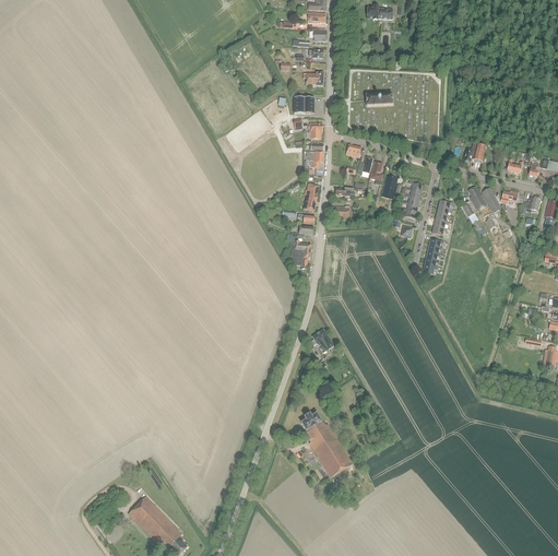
[(325,9),(325,0),(315,0),(315,1),(307,1),(307,8),(325,9)]
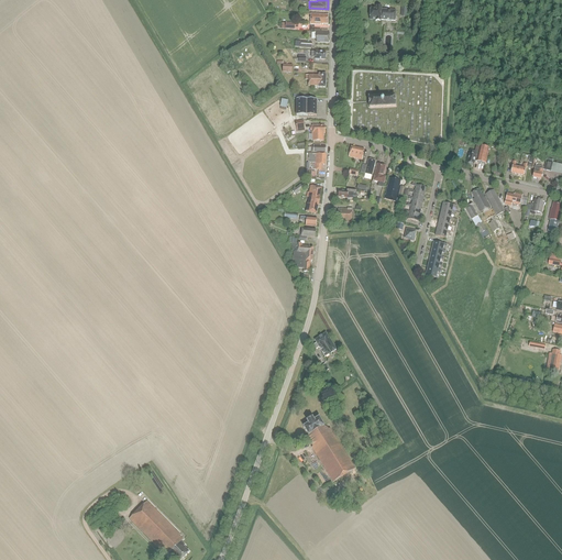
[(394,18),(395,8),(381,7),(381,3),(375,3),(375,6),(370,6),(368,17),(374,17),(374,18),(379,18),(379,17),(394,18)]
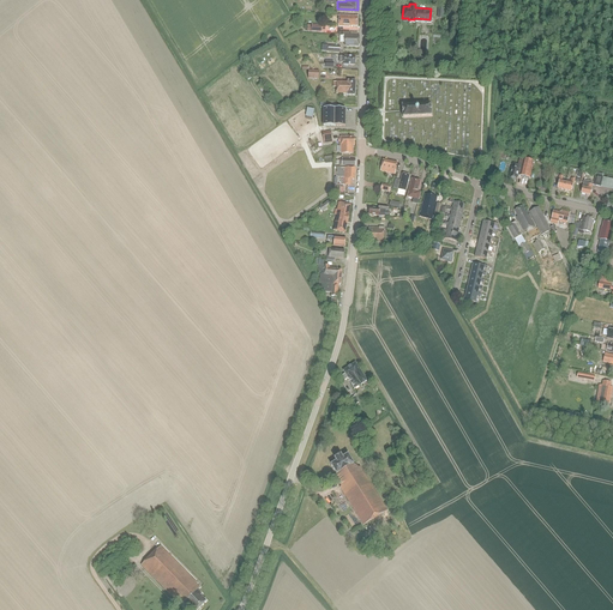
[(356,23),(358,13),(338,12),(337,23),(349,24),(349,23),(356,23)]
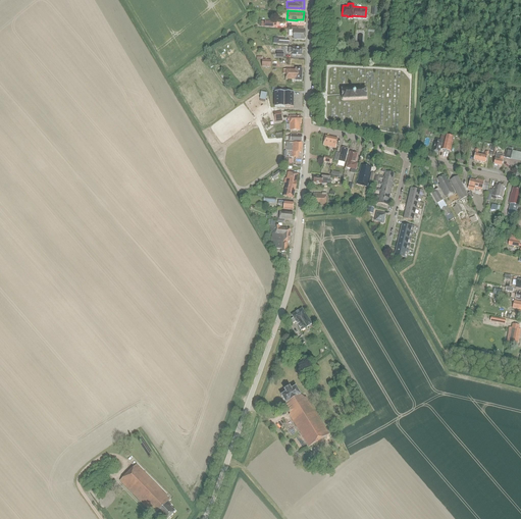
[(292,34),(292,37),(304,37),(304,28),(296,28),(293,28),(292,32),(292,34)]
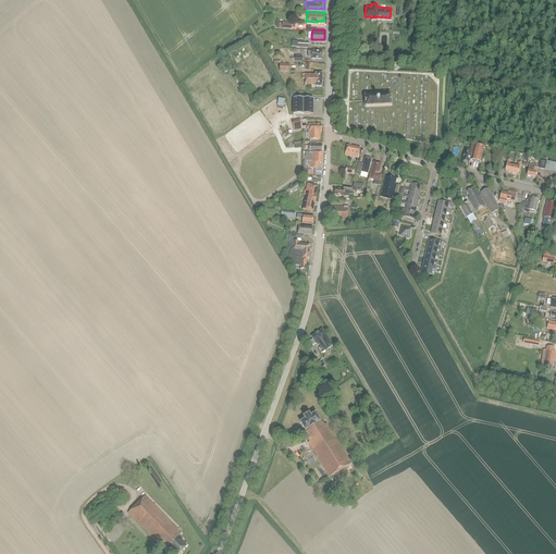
[(288,61),(279,60),(279,58),(273,57),(273,60),(279,61),(278,68),(287,69),(288,61)]
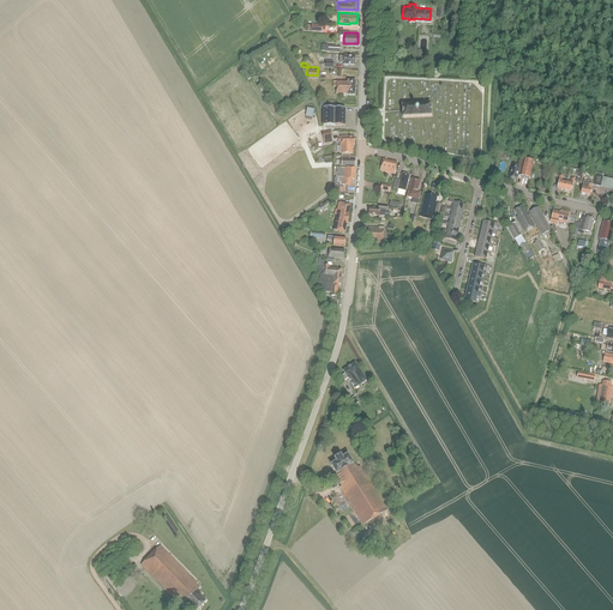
[(354,92),(355,78),(347,78),(347,79),(336,78),(336,79),(332,79),(332,84),(336,84),(336,90),(347,91),(347,92),(354,92)]
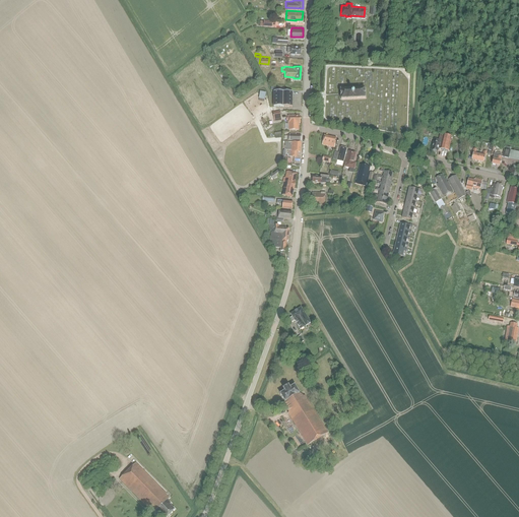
[(340,97),(365,95),(364,85),(353,85),(353,83),(350,83),(350,86),(339,86),(340,97)]
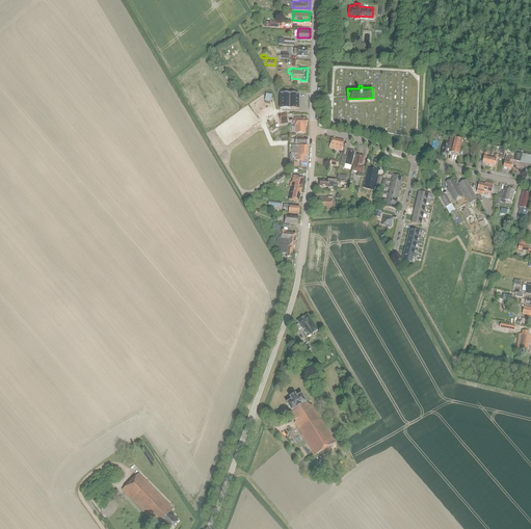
[(298,106),(298,101),(298,91),(290,91),(290,88),(286,88),(286,87),(280,87),(280,90),(280,106),(298,106)]
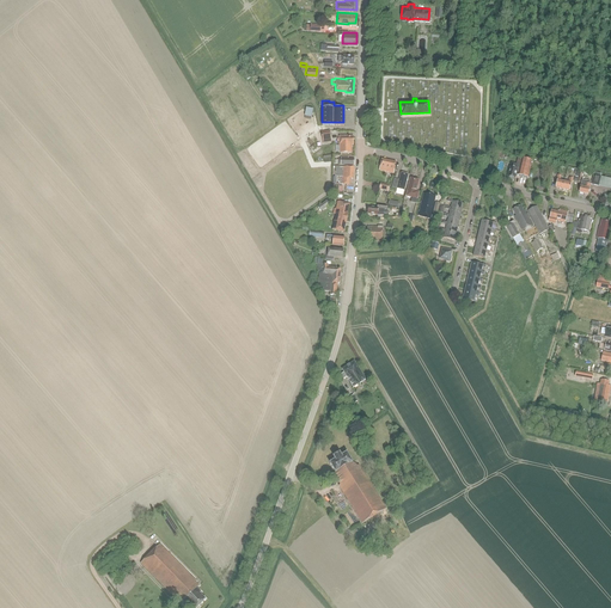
[(350,142),(353,142),(353,133),(338,134),(338,142),(340,142),(340,149),(350,149),(350,142)]
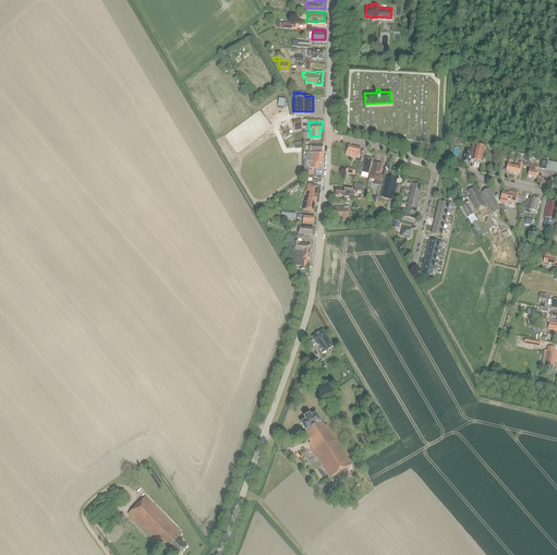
[(471,157),(480,159),(484,144),(474,142),(473,147),(470,147),(464,146),(463,149),(462,158),(469,160),(470,152),(472,152),(471,157)]
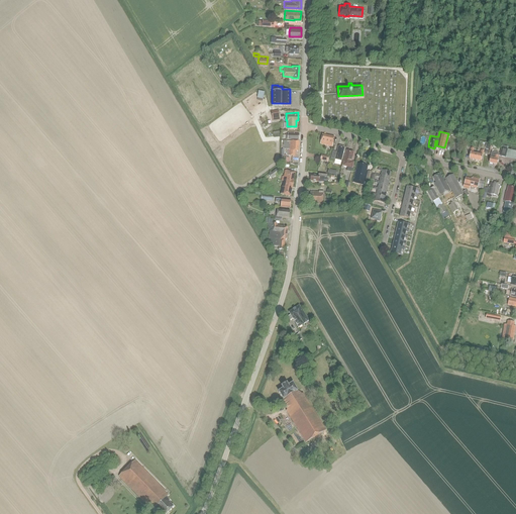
[(331,144),(333,134),(321,132),(319,141),(331,144)]
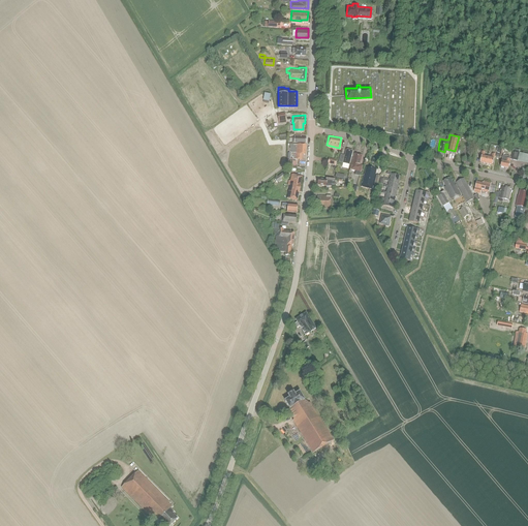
[(289,142),(289,148),(294,148),(294,150),(294,154),(294,156),(301,157),(301,152),(305,152),(305,142),(289,142)]
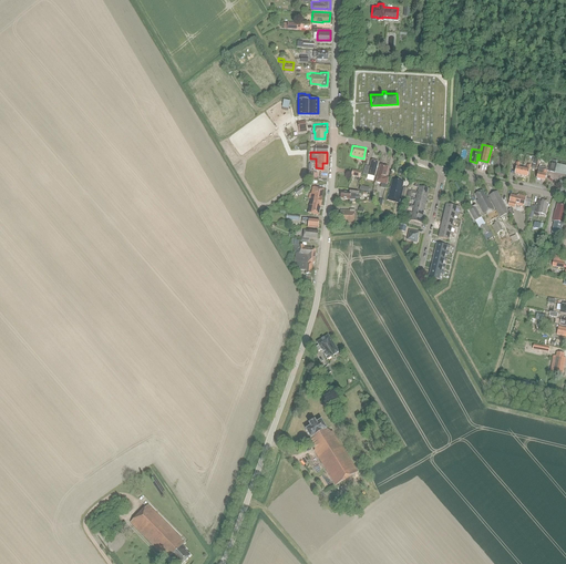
[(549,160),(547,168),(554,170),(556,157),(551,156),(549,160)]
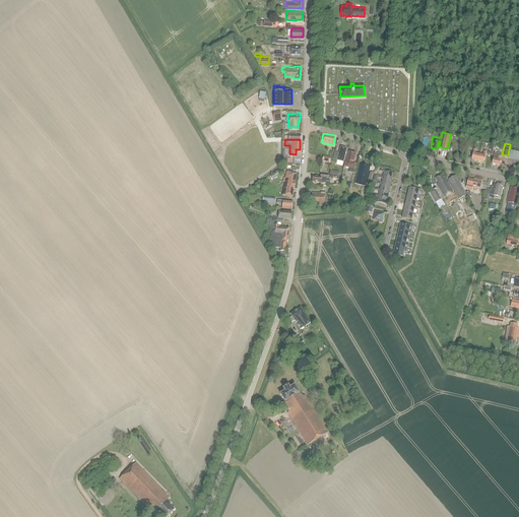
[(336,157),(335,162),(341,163),(345,146),(339,144),(337,152),(333,151),(332,156),(336,157)]
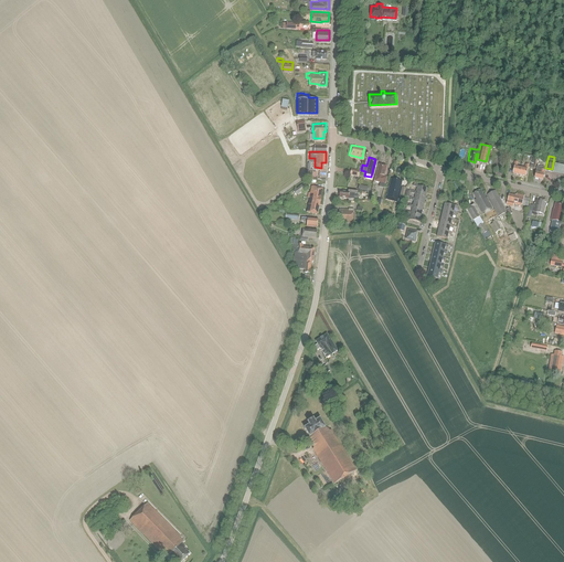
[(383,173),(386,163),(378,161),(373,178),(379,180),(378,183),(383,186),(386,175),(383,173)]
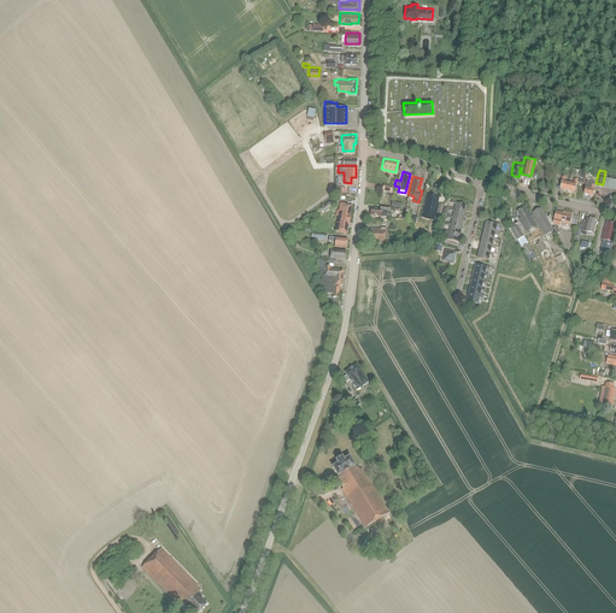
[(568,181),(565,188),(573,189),(575,182),(576,177),(573,176),(572,181),(568,181)]
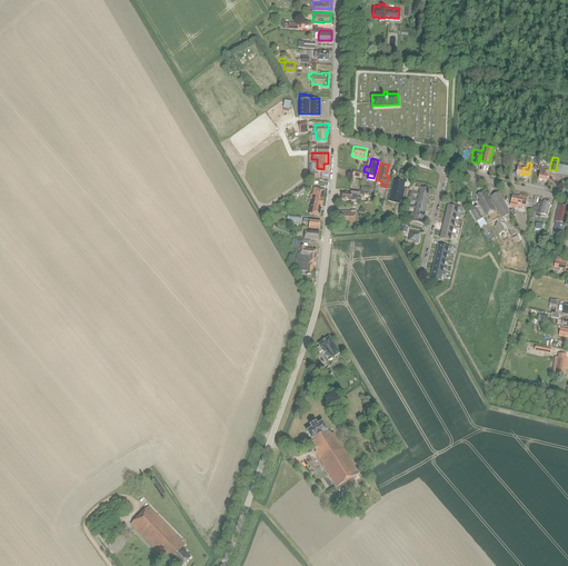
[(546,178),(548,169),(548,167),(540,165),(537,177),(546,178)]
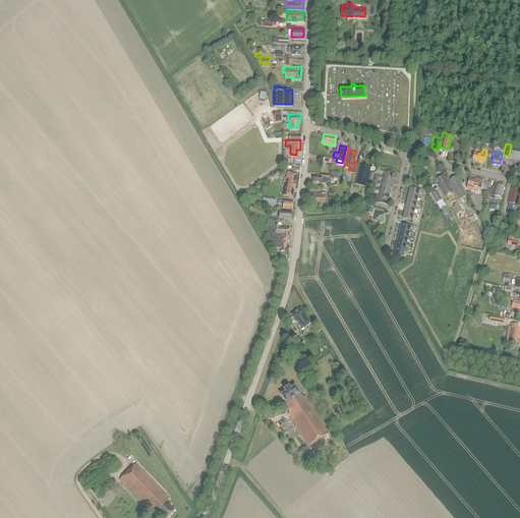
[(282,154),(282,163),(292,163),(292,160),(291,160),(291,155),(288,155),(288,154),(282,154)]
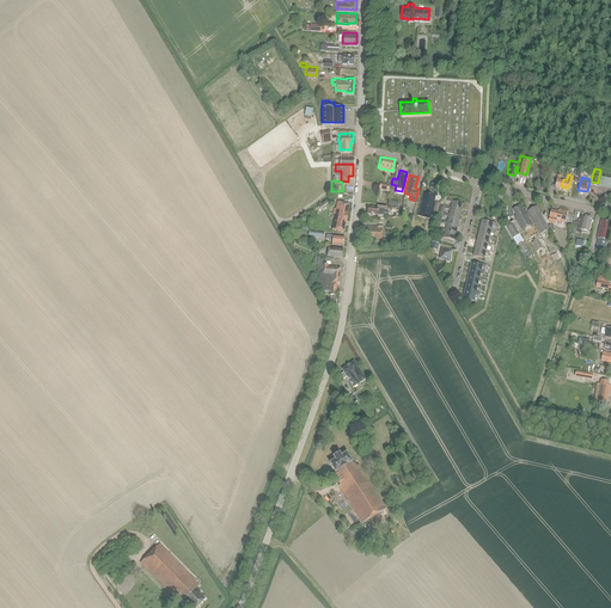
[(417,207),(416,213),(429,216),(431,212),(434,200),(433,198),(434,192),(422,190),(421,197),(420,201),(420,202),(419,207),(417,207)]
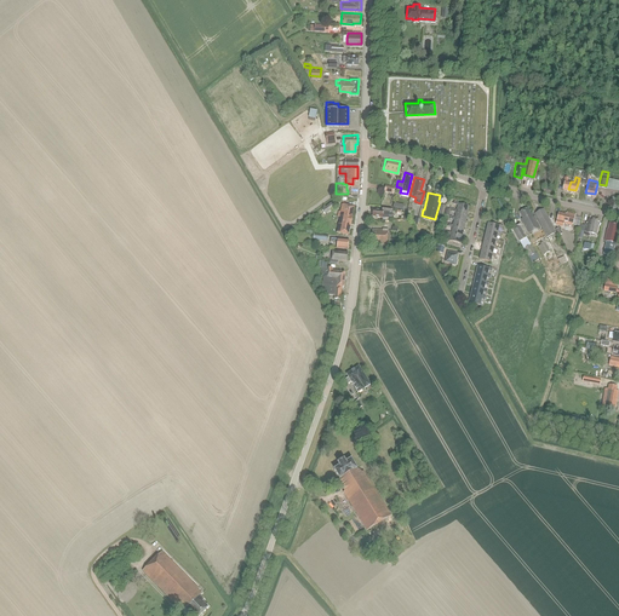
[(453,199),(452,201),(457,202),(456,207),(456,208),(466,211),(469,203),(458,201),(458,200),(453,199)]
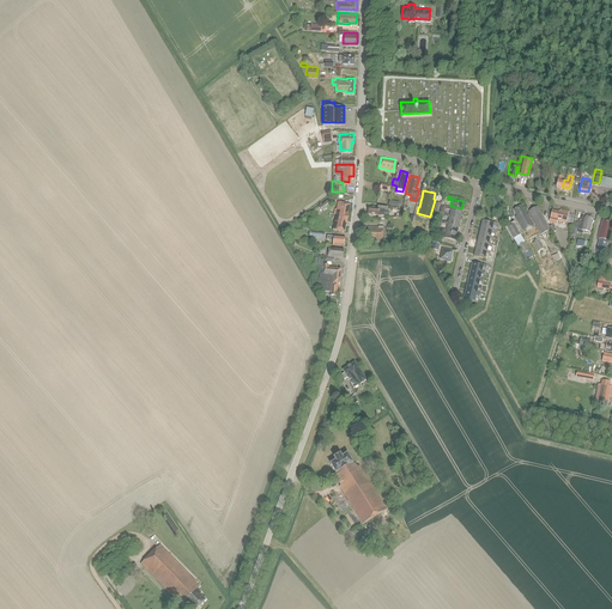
[(321,208),(329,202),(326,198),(317,203),(321,208)]
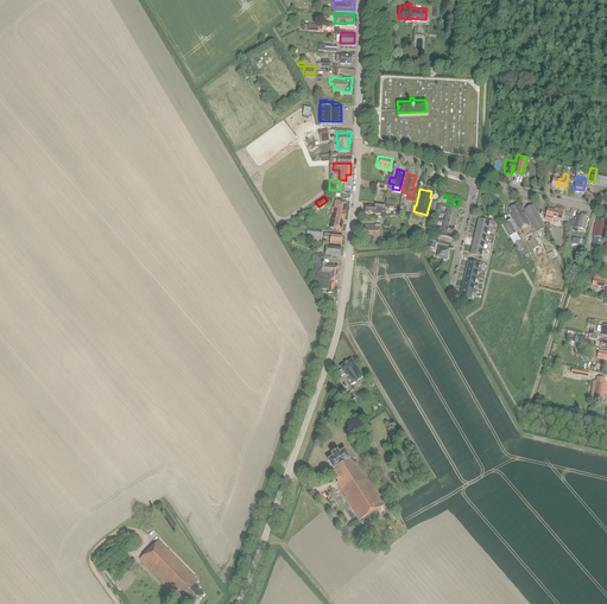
[(333,210),(329,226),(340,228),(342,220),(345,208),(346,199),(334,197),(332,210),(333,210)]
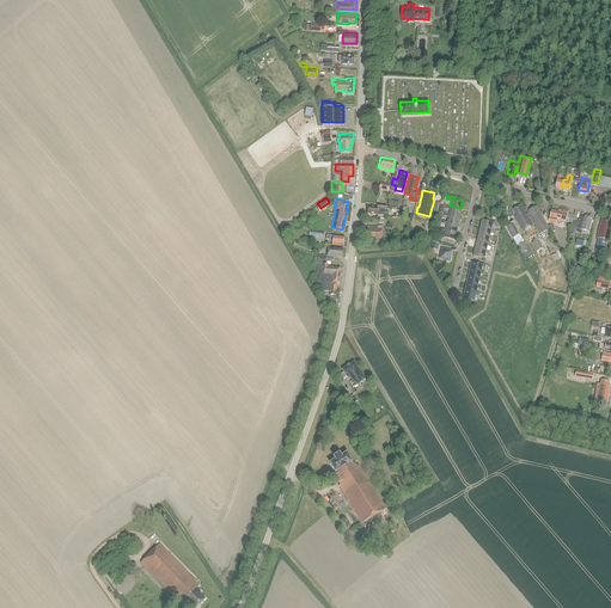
[(385,207),(385,203),(378,202),(378,206),(367,204),(366,210),(371,210),(372,212),(377,212),(377,210),(383,210),(384,207),(385,207)]
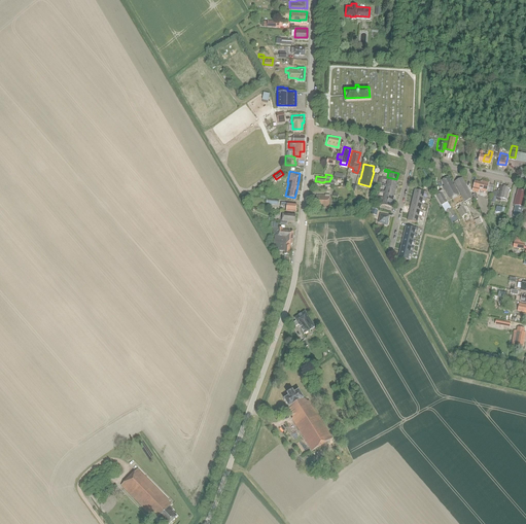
[(453,181),(452,182),(451,179),(450,179),(447,174),(441,177),(444,183),(442,183),(449,196),(458,191),(453,181)]
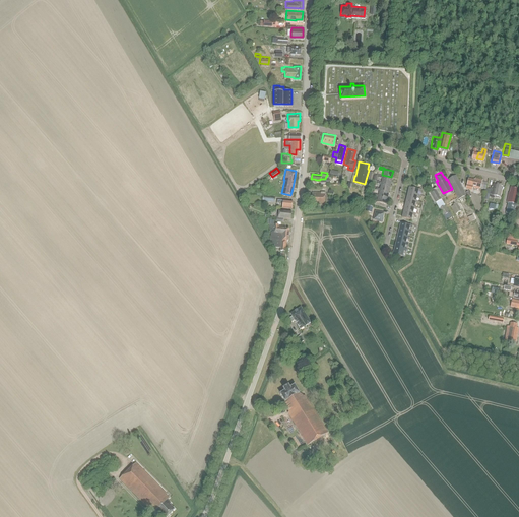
[(378,173),(378,175),(382,176),(381,180),(380,181),(390,183),(391,177),(382,175),(382,174),(378,173)]
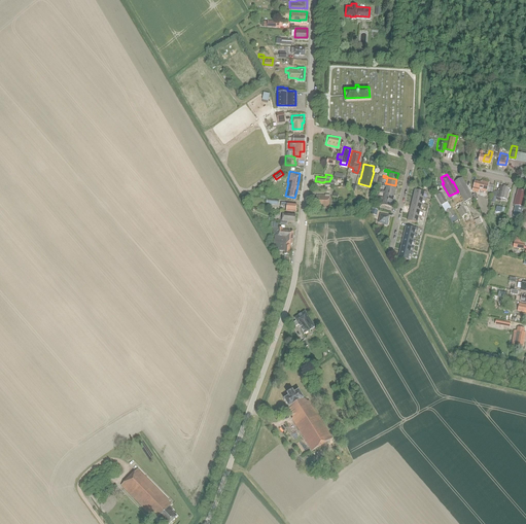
[(463,199),(471,196),(461,175),(453,179),(463,199)]
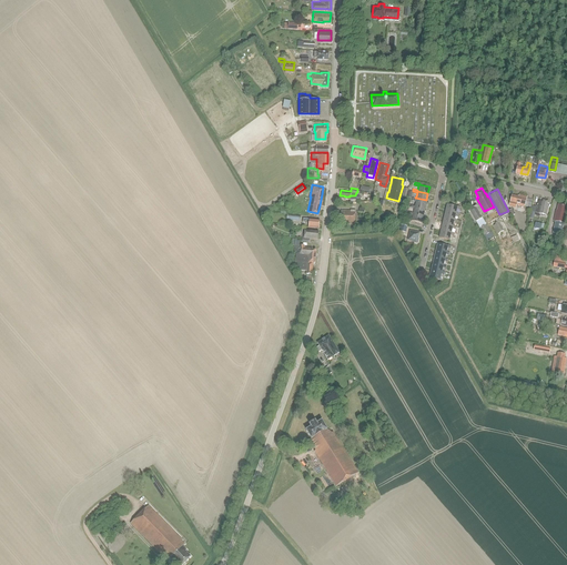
[(524,204),(526,194),(518,192),(517,194),(510,192),(508,203),(515,205),(516,202),(524,204)]
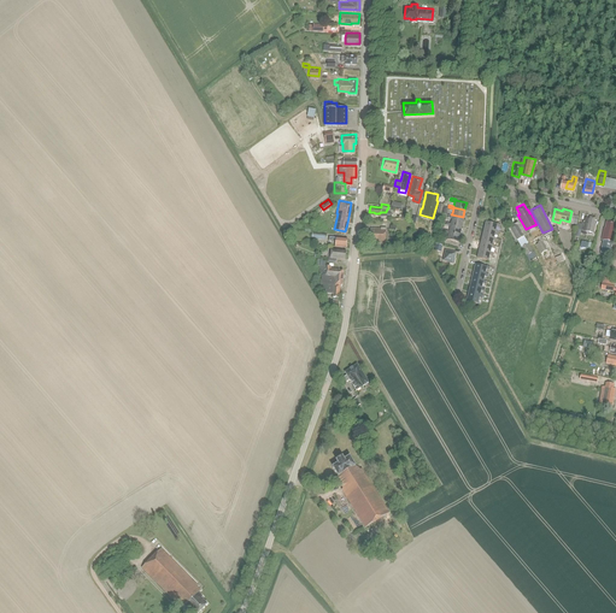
[(447,212),(446,214),(451,216),(450,220),(450,222),(461,224),(463,217),(451,214),(452,213),(447,212)]
